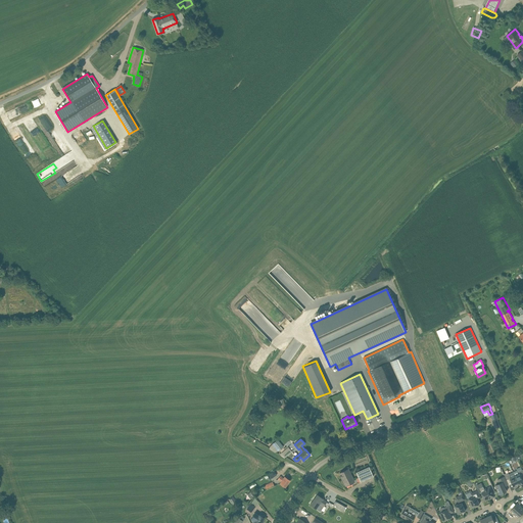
[(283,446),(278,440),(273,444),(278,452),(283,446)]
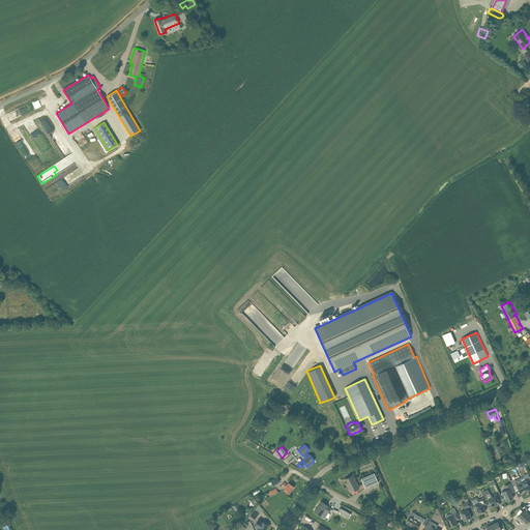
[(288,464),(295,458),(292,453),(285,460),(288,464)]
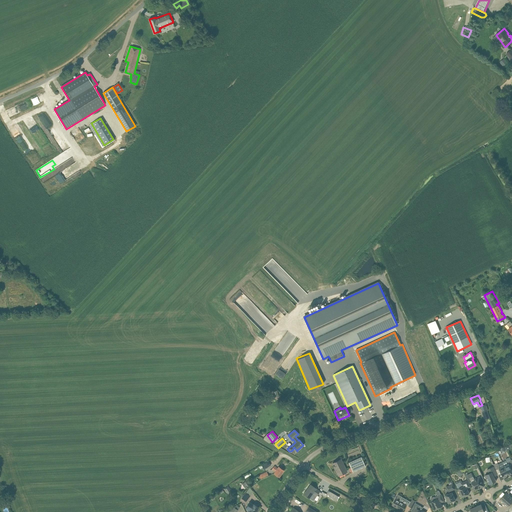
[(502,451),(511,447),(511,443),(501,448),(502,451)]
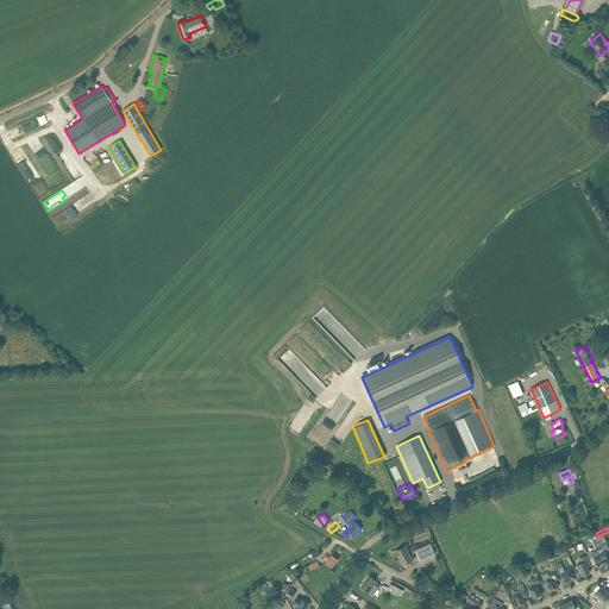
[(434,554),(429,544),(415,550),(420,562),(434,554)]
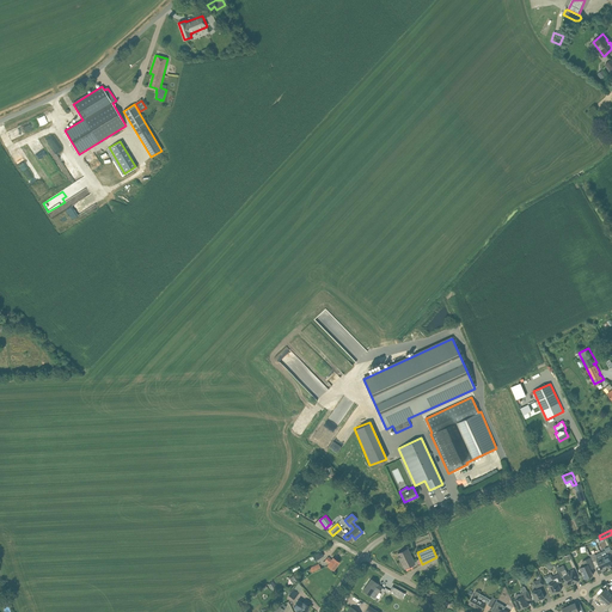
[(397,554),(404,569),(415,563),(408,549),(397,554)]
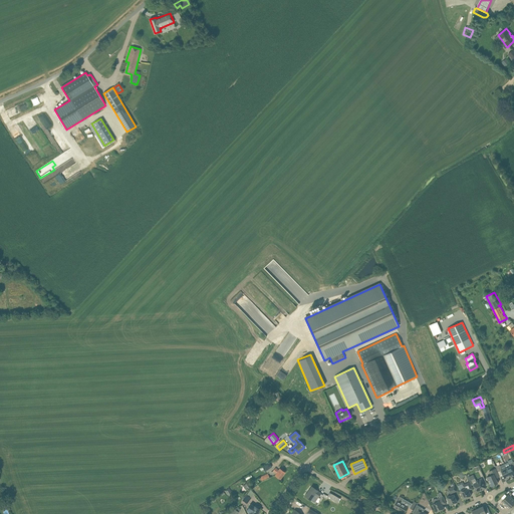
[(506,468),(510,476),(513,475),(513,476),(513,475),(513,471),(513,470),(513,463),(513,462),(509,464),(508,462),(504,464),(506,468)]
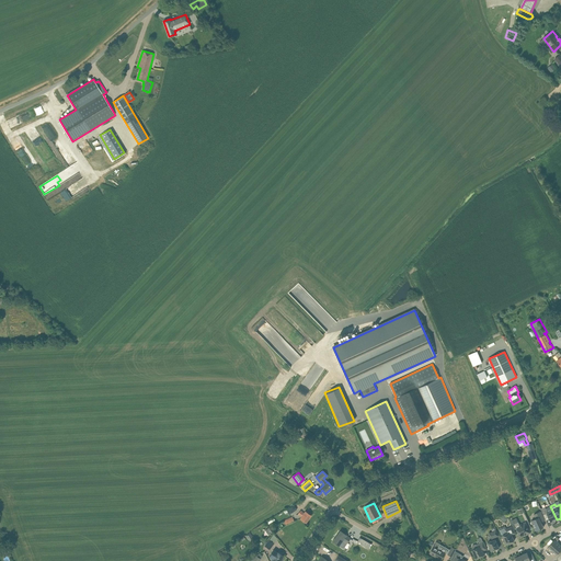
[(287,510),(290,514),(297,510),(294,505),(287,510)]
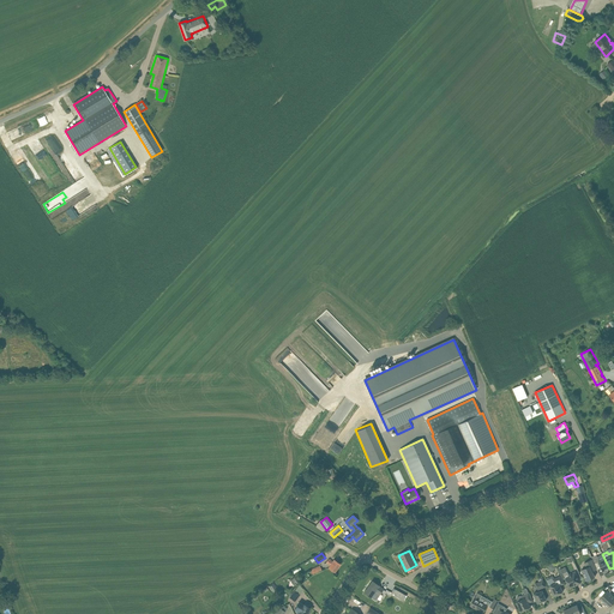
[(609,569),(605,559),(600,560),(599,558),(594,560),(597,570),(602,569),(603,573),(607,572),(606,570),(609,569)]
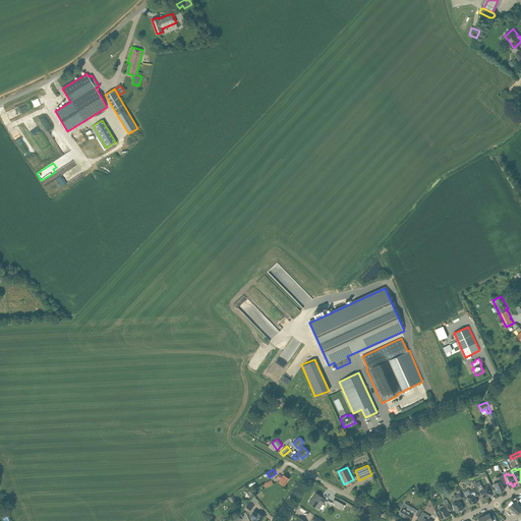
[(289,478),(285,475),(284,474),(283,476),(279,474),(277,477),(280,480),(279,481),(284,485),(289,478)]
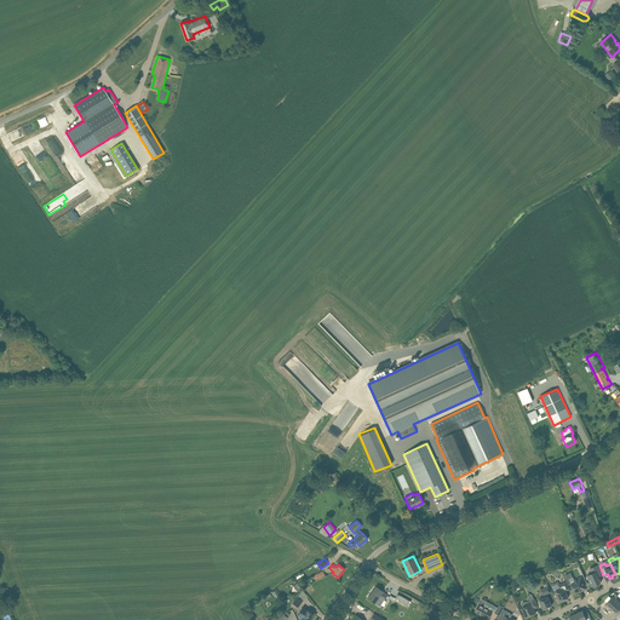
[(601,583),(601,581),(598,575),(602,574),(597,566),(590,568),(592,573),(587,575),(592,586),(601,583)]
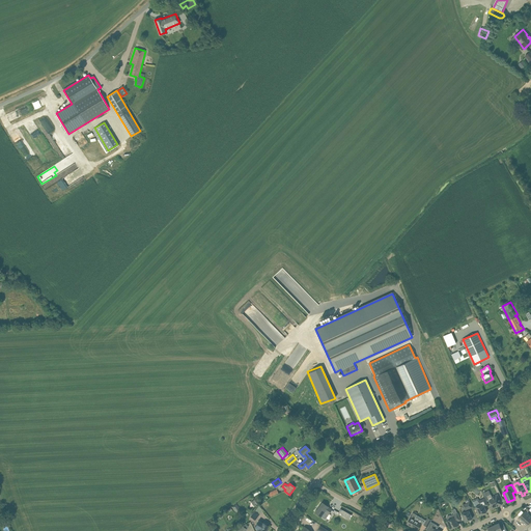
[(491,494),(490,495),(487,496),(490,500),(491,503),(493,507),(495,506),(496,507),(502,504),(500,500),(498,495),(492,497),(491,494)]
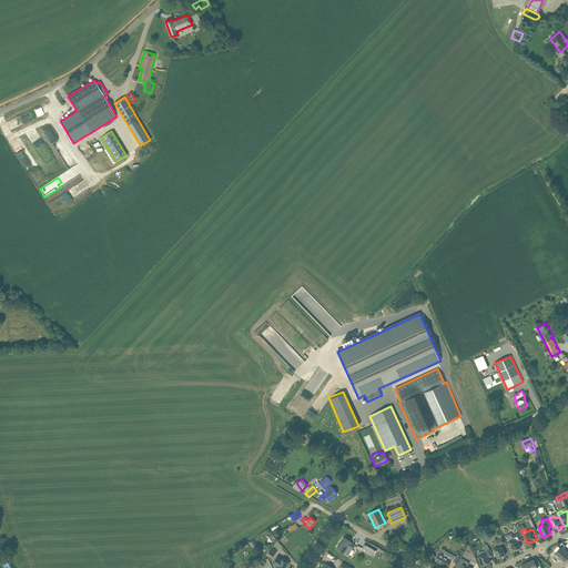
[(523,539),(519,535),(519,533),(511,536),(514,540),(508,541),(513,551),(520,547),(518,541),(523,539)]
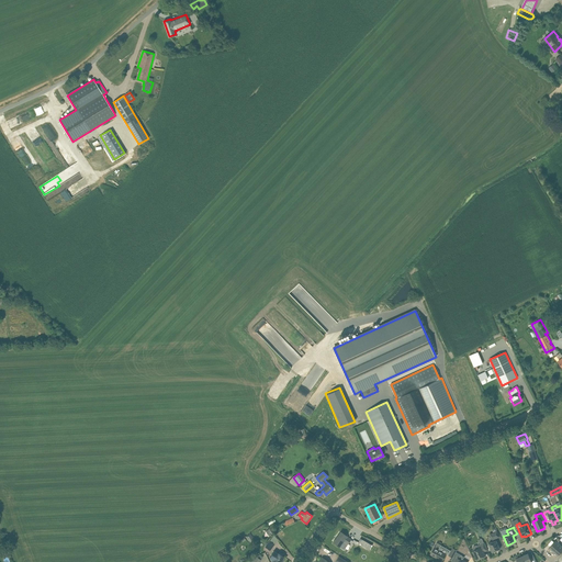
[(341,531),(334,542),(335,543),(338,546),(344,549),(351,539),(347,537),(347,536),(341,531)]
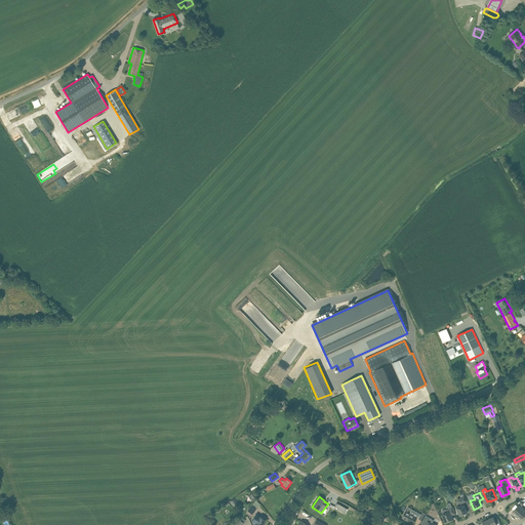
[(468,513),(466,508),(462,503),(467,501),(465,496),(458,499),(461,506),(456,508),(458,512),(459,515),(460,516),(468,513)]
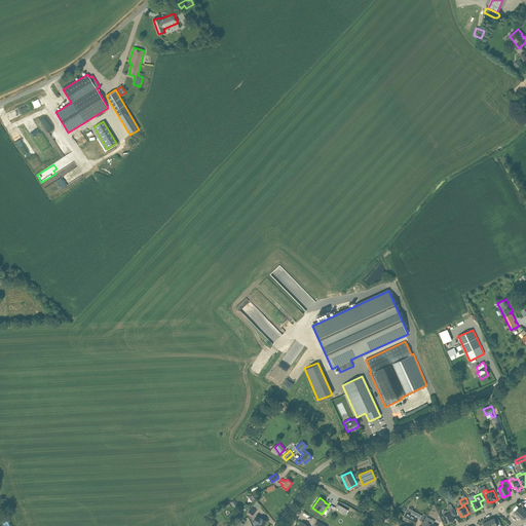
[(337,503),(335,508),(345,514),(348,510),(337,503)]
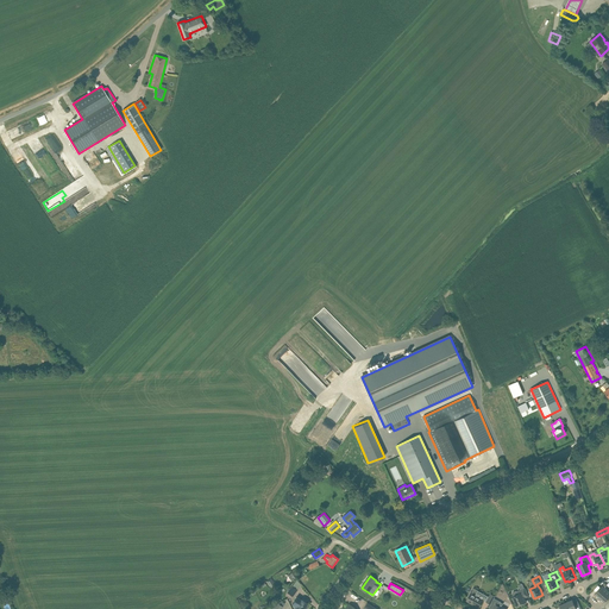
[(597,597),(600,600),(607,590),(604,588),(607,585),(604,583),(595,594),(598,597),(597,597)]
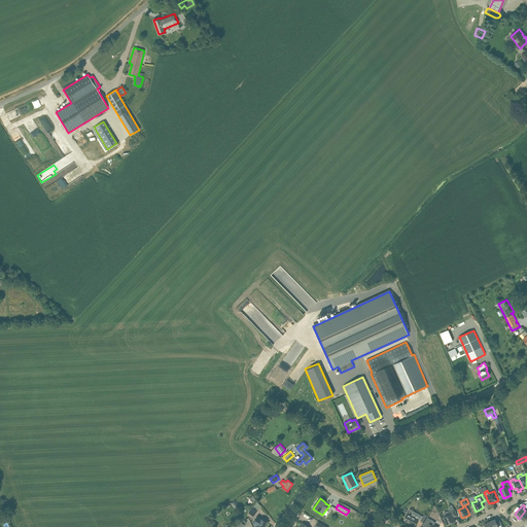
[(248,513),(253,517),(257,511),(253,506),(248,513)]
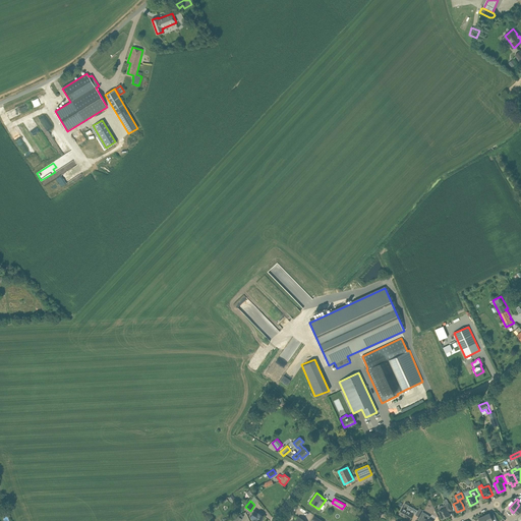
[(399,514),(410,520),(414,513),(407,509),(409,505),(405,503),(399,514)]
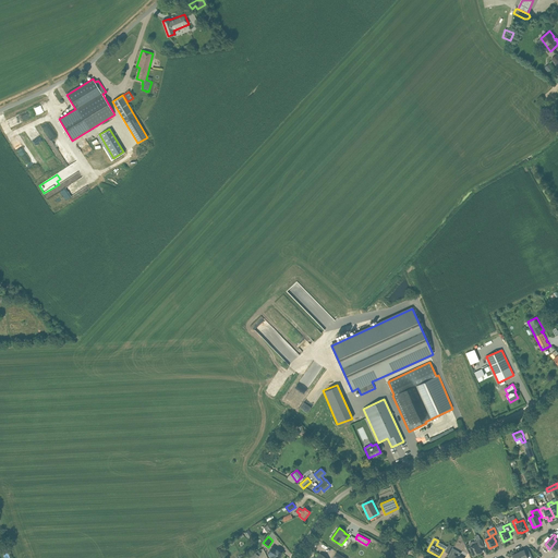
[(481,538),(474,542),(472,542),(470,543),(470,544),(471,546),(470,547),(474,555),(478,554),(482,553),(481,552),(482,552),(480,546),(484,545),(481,538)]
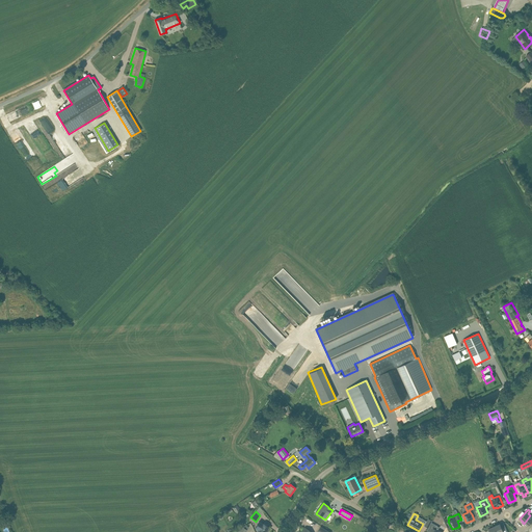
[(267,531),(268,531),(267,530),(269,527),(267,526),(268,525),(265,523),(263,524),(260,522),(256,528),(259,531),(258,531),(267,531)]
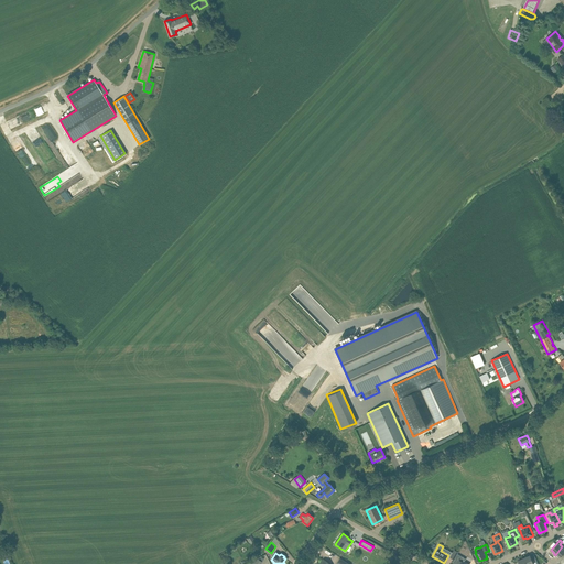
[(455,560),(454,561),(457,562),(456,563),(468,563),(463,561),(464,557),(457,554),(455,560)]
